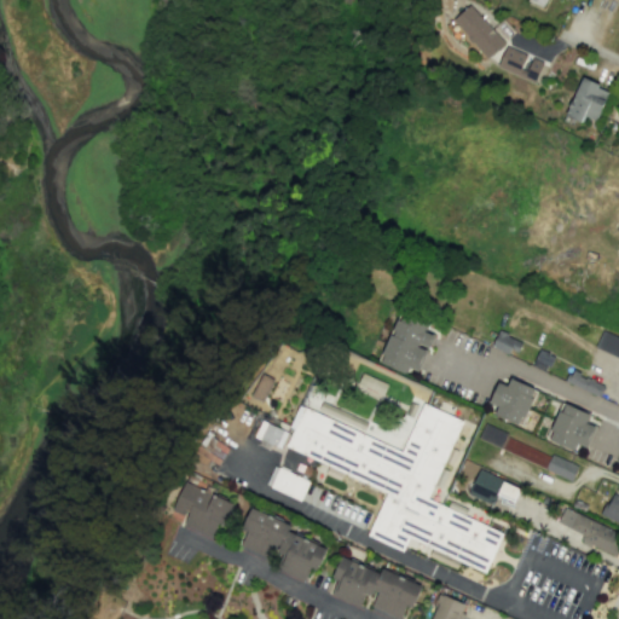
[(452,21),(487,58),(504,42),(469,5),(452,21)]
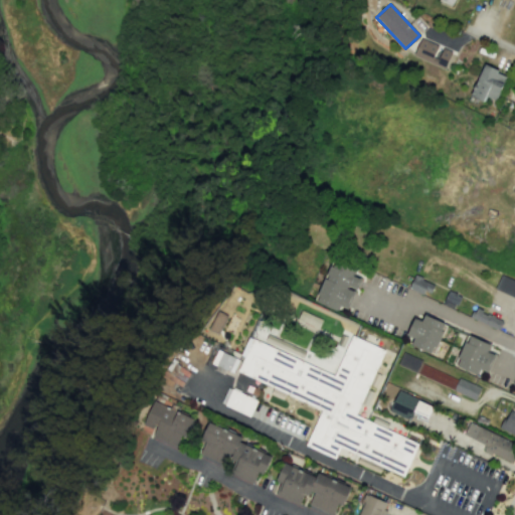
[(414,56),(445,67),(451,51),(440,47),(441,46),(420,38),(414,56)]
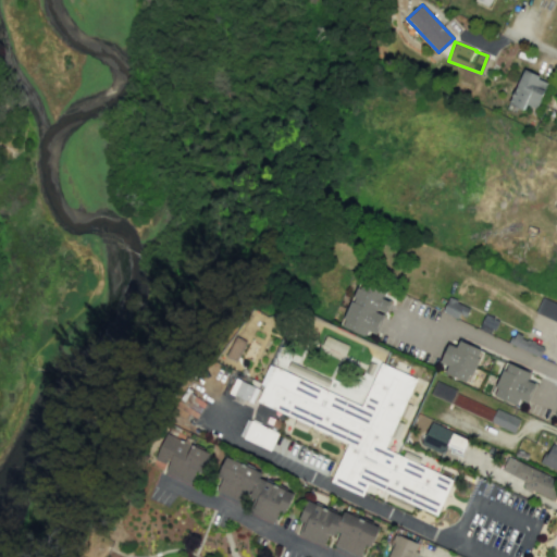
[(509,103),(523,110),(525,104),(536,109),(547,81),(522,71),(509,103)]
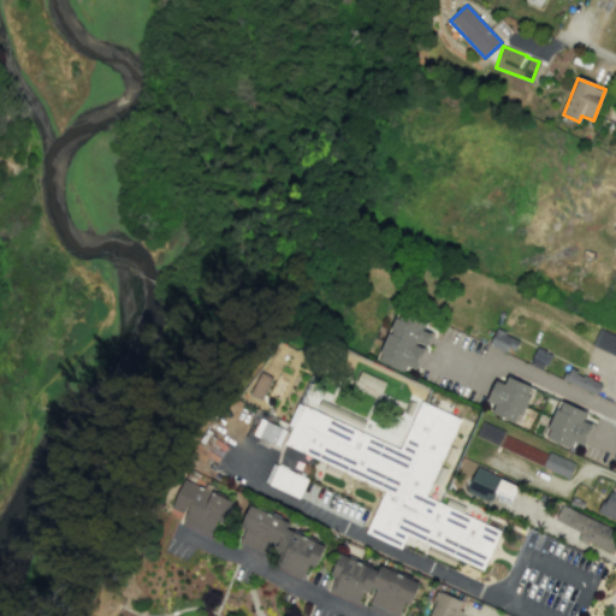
[(415,374),(431,332),(424,330),(427,320),(398,309),(378,360),(415,374)]
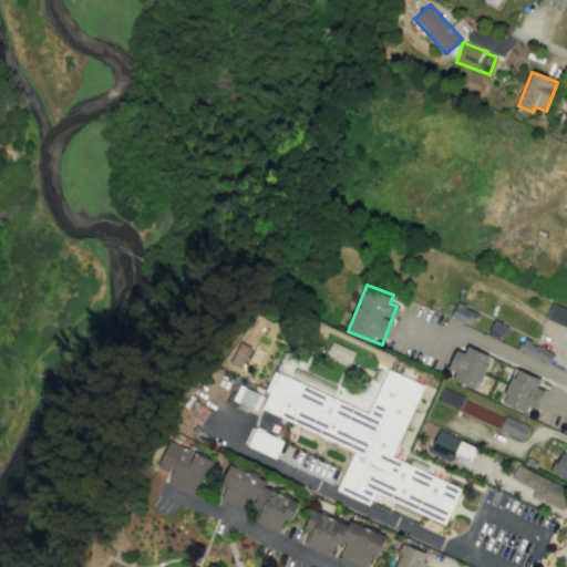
[(473,326),(478,313),(456,303),(451,316),(473,326)]
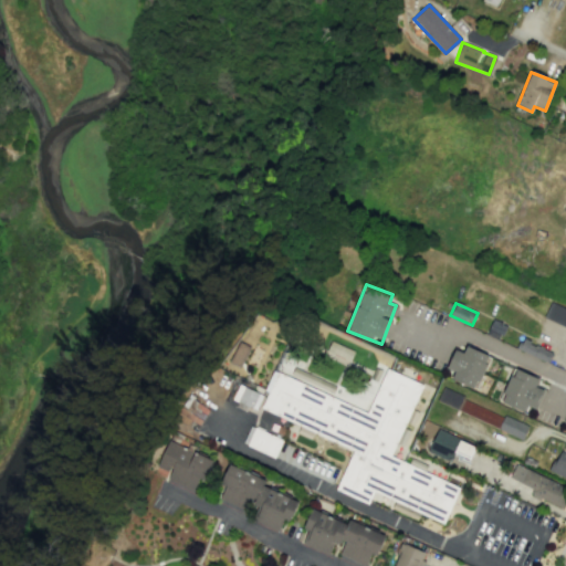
[(565,326),(565,308),(549,304),(544,321),(565,326)]
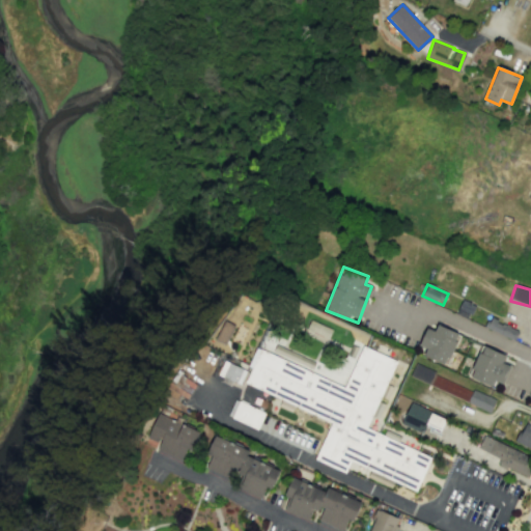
[(217,338),(227,343),(234,325),(224,320),(217,338)]
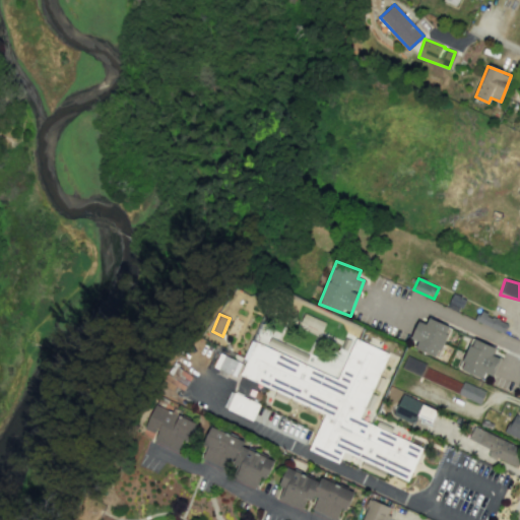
[(301,323),(322,331),(326,322),(304,314),(301,323)]
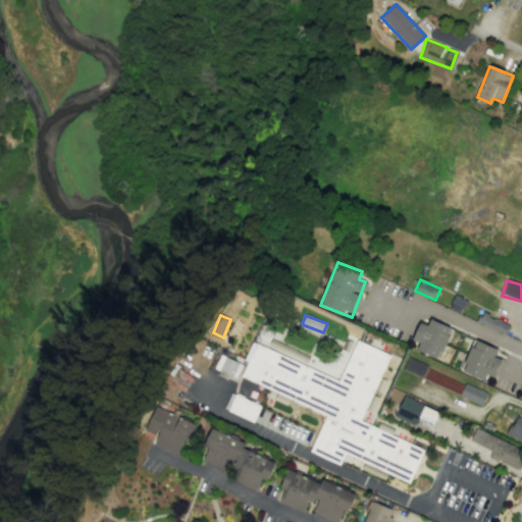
[(420,343),(417,349),(439,360),(454,328),(431,318),(428,325),(420,322),(413,340),(420,343)]
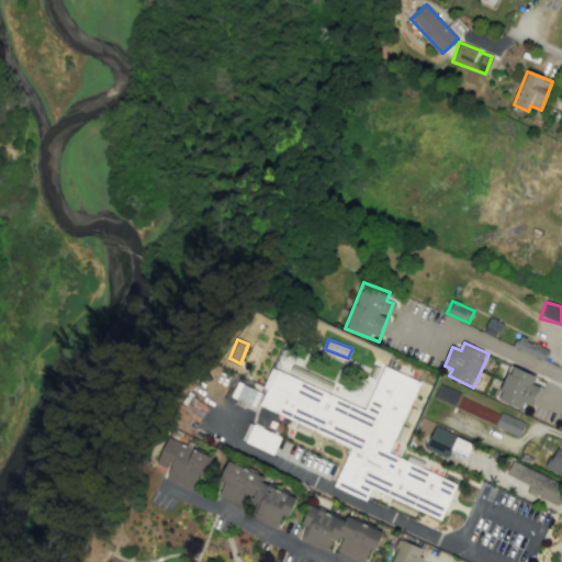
[(534,406),(540,386),(534,384),(537,374),(508,366),(497,401),(521,408),(524,403),(534,406)]
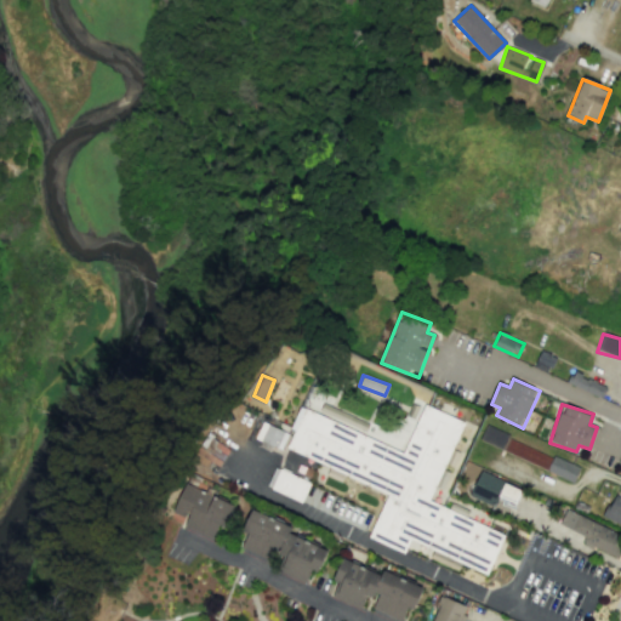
[(505,535),(486,575),(410,540),(404,553),(369,536),(388,494),(286,448),(295,431),(290,429),(301,406),(403,453),(425,405),(463,422),(428,500),(505,535)]
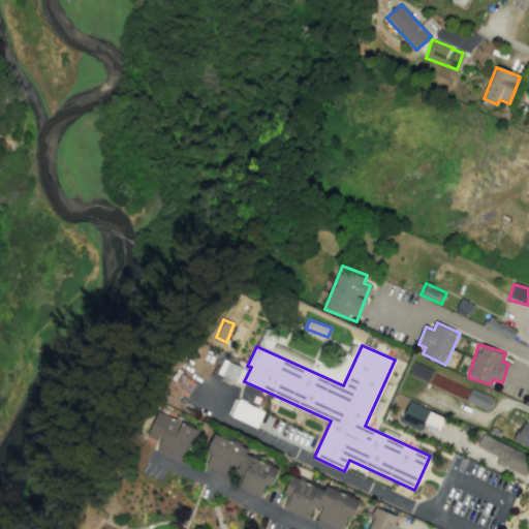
[(246,370),(240,383),(217,373),(224,360),(246,370)]
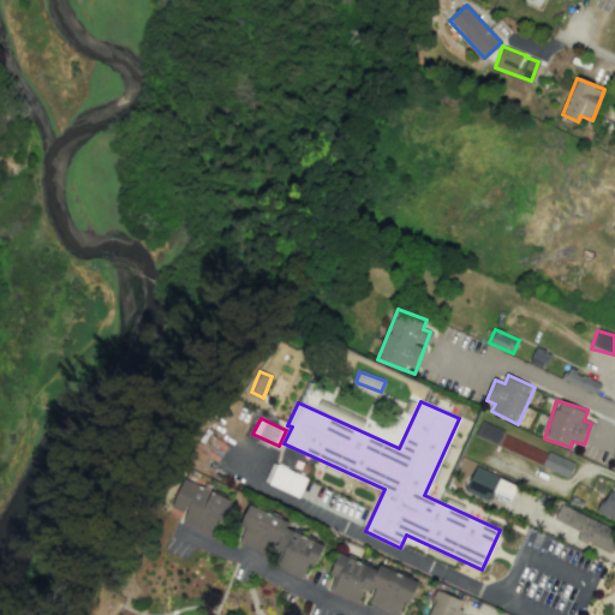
[(574,463),(481,424),(475,437),(569,476),(574,463)]
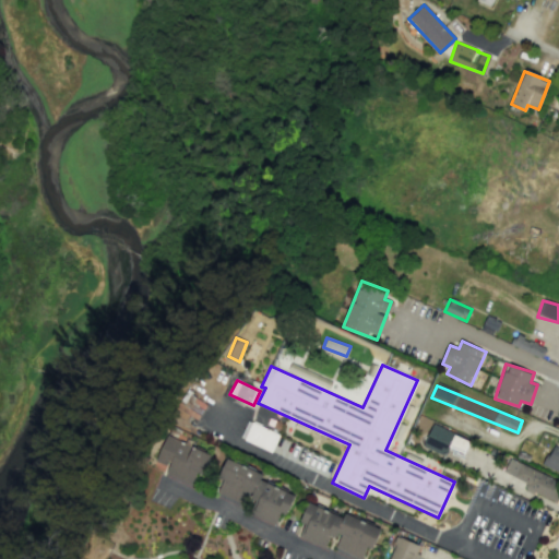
[(252,421),(280,435),(272,453),(239,438),(248,420),(251,423),(252,421)]
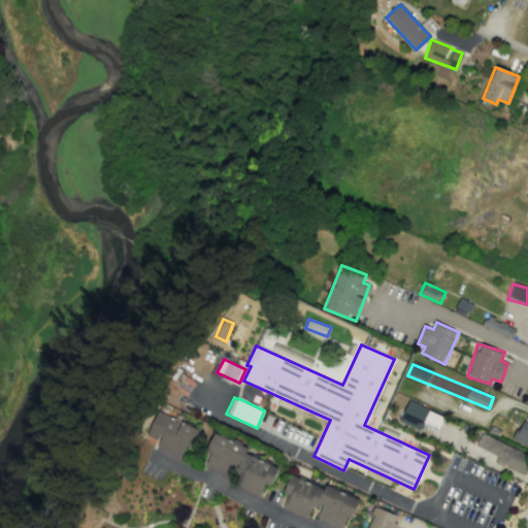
[(399,422),(419,431),(429,409),(409,400),(399,422)]
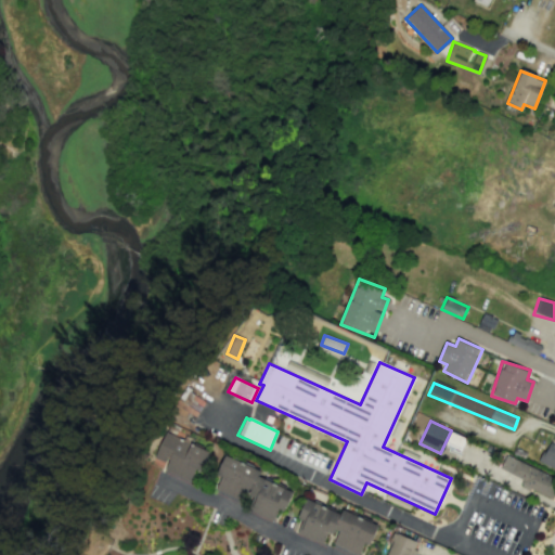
[(163,472),(189,483),(195,469),(201,472),(209,451),(165,431),(154,457),(166,463),(163,472)]
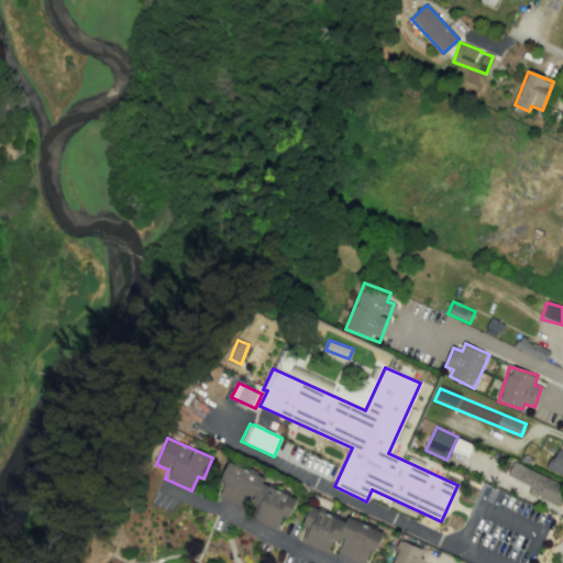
[(452,455),(468,461),(473,443),(456,438),(452,455)]
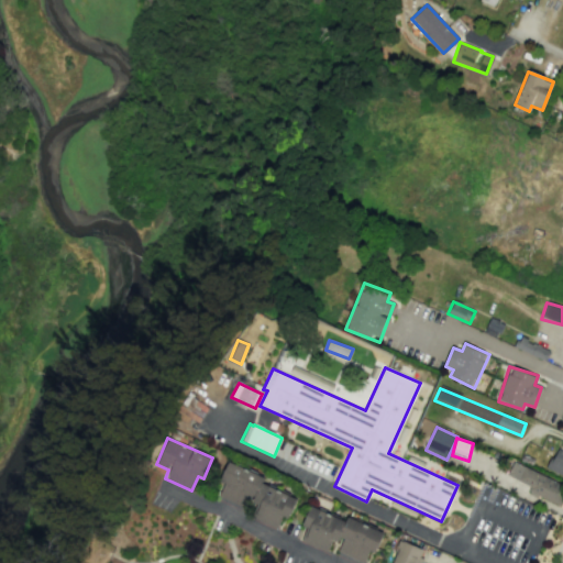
[(562,450),(556,448),(547,468),(562,475),(562,450)]
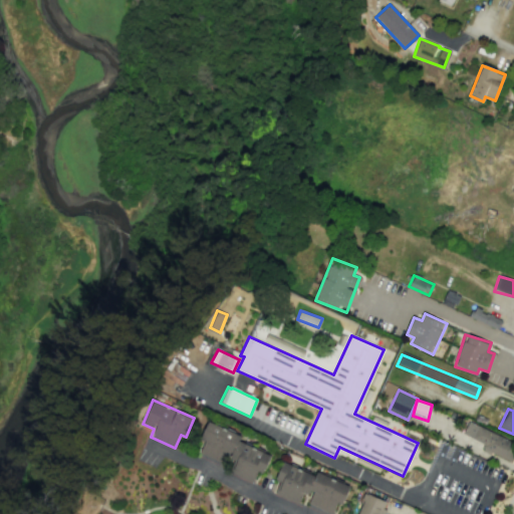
[(270,454),(239,442),(242,436),(208,422),(201,440),(205,441),(199,455),(228,467),(226,473),(252,483),(257,471),(263,474),(270,454)]
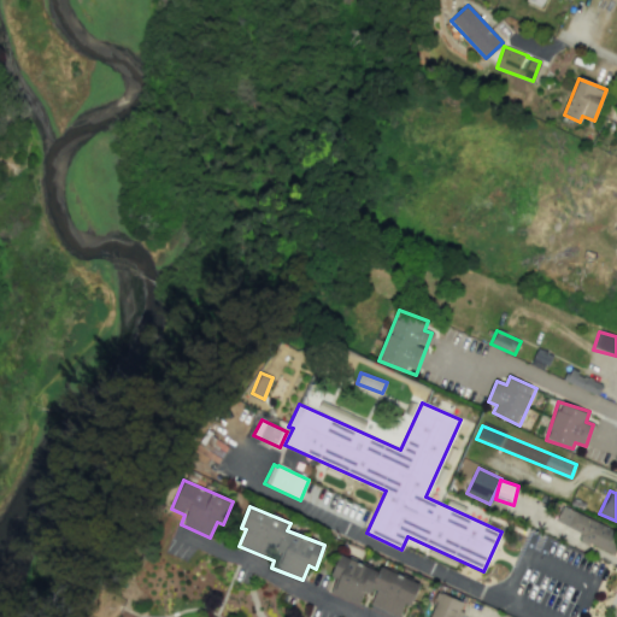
[(556,522),(582,532),(580,540),(615,554),(616,546),(616,528),(562,507),(556,522)]
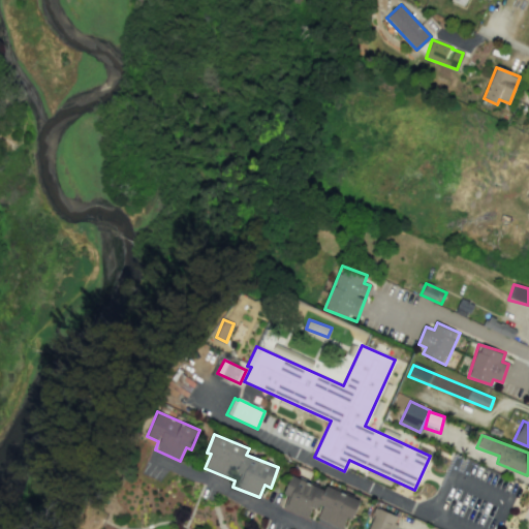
[(361,500),(327,486),(325,490),(292,475),(279,506),(308,519),(313,505),(321,508),(317,519),(339,528),(342,528),(347,517),(352,519),(361,500)]
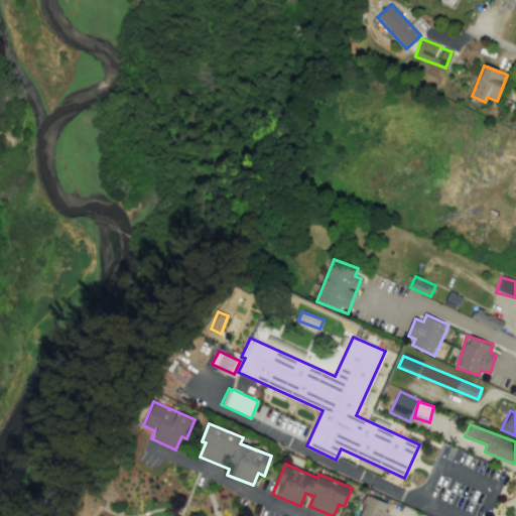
[(383,515),(388,503),(366,496),(359,515),(383,515)]
